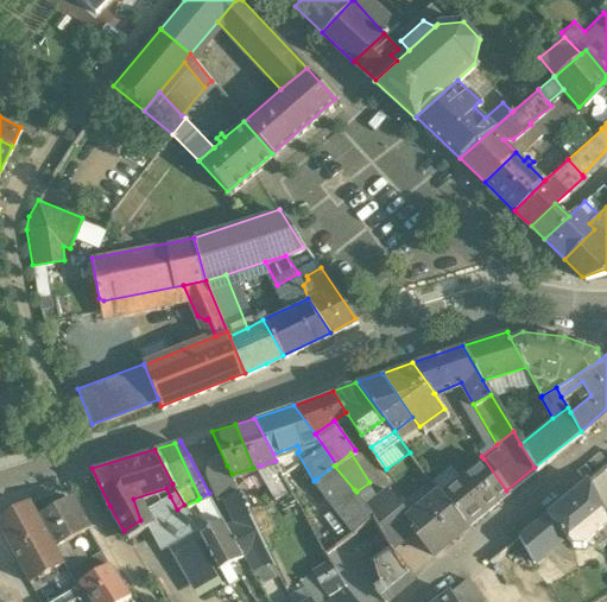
[(506,490),(484,458),(467,470),(492,504),(506,490)]
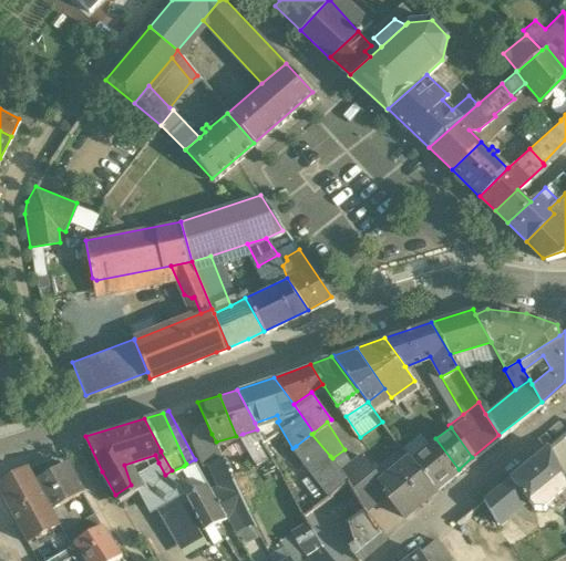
[(565,428),(546,445),(565,484),(565,428)]
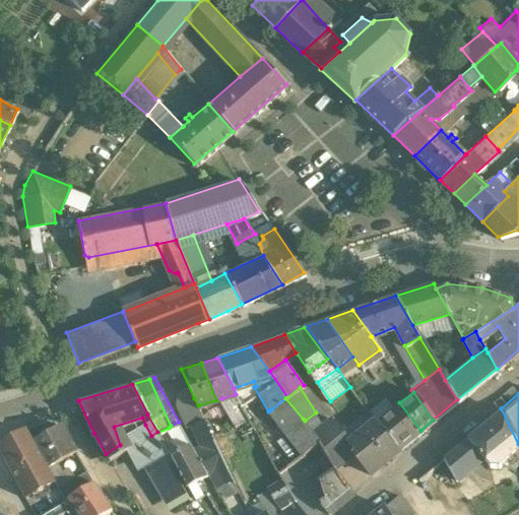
[(236,394),(222,398),(236,423),(247,417),(235,397),(237,396),(236,394)]
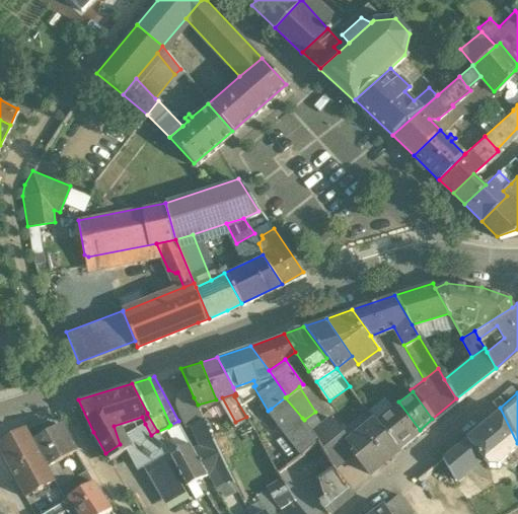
[(203,418),(198,405),(194,397),(186,400),(194,421),(194,422),(203,418)]
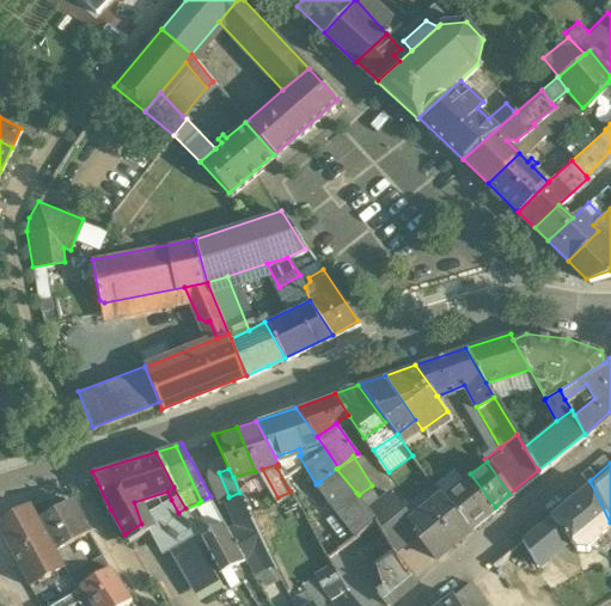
[(356,493),(336,469),(319,482),(356,531),(374,518),(368,508),(359,495),(356,493)]
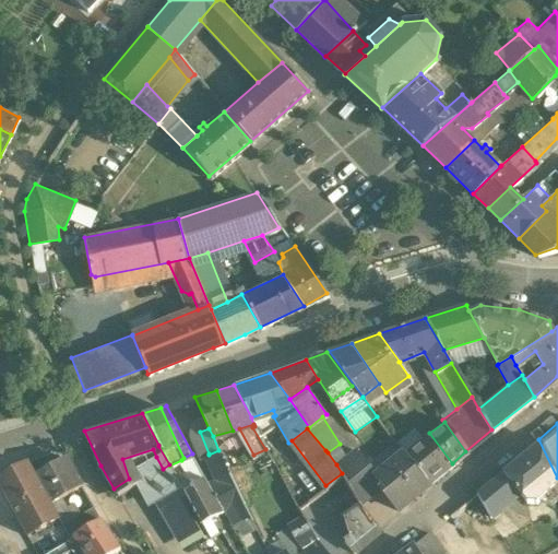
[(203,456),(209,454),(200,432),(189,436),(198,458),(203,456)]
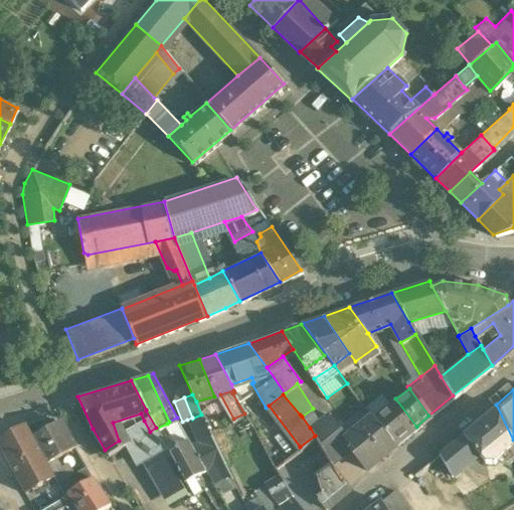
[(395,398),(371,414),(391,439),(391,440),(395,444),(416,427),(395,398)]
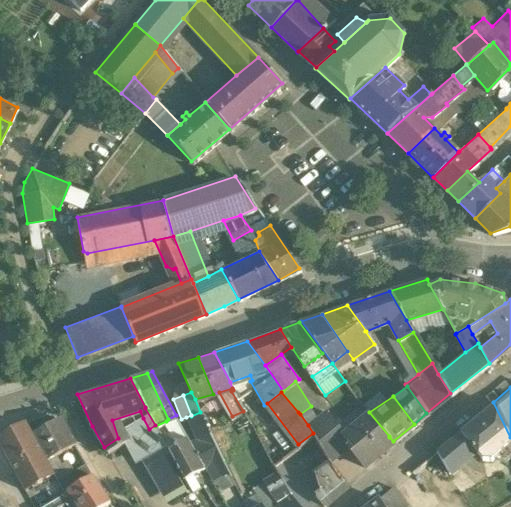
[(510,437),(493,402),(459,431),(477,452),(481,457),(490,458),(510,438),(510,437)]
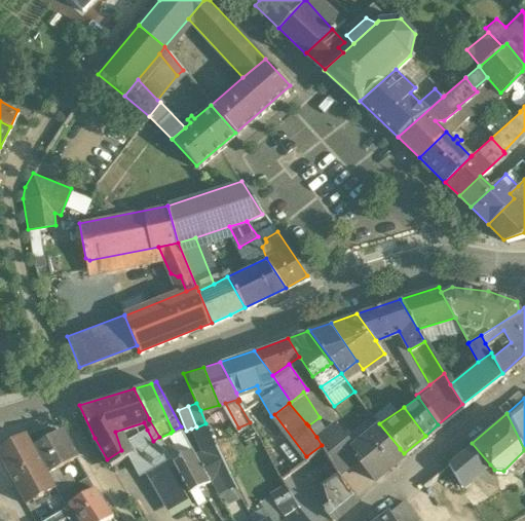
[(336,421),(316,437),(322,445),(324,447),(337,470),(358,451),(352,445),(354,444),(336,421)]
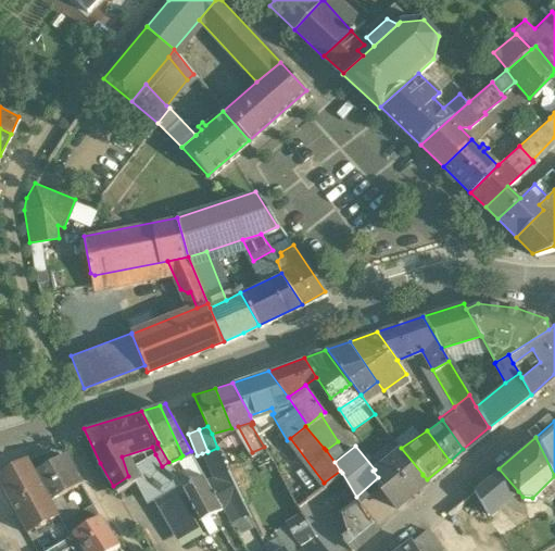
[(225,465),(217,448),(207,452),(207,451),(202,453),(211,475),(205,477),(206,480),(227,470),(225,465)]
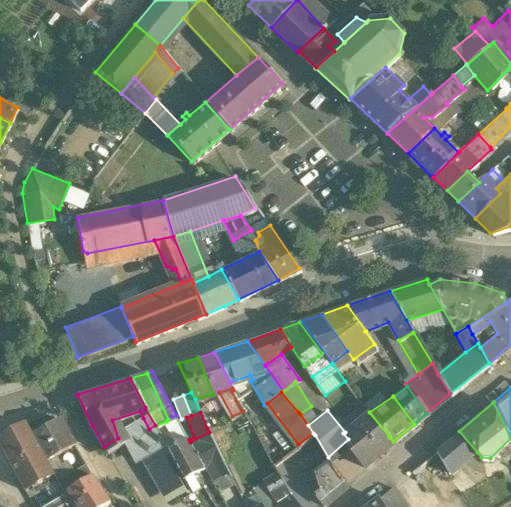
[(389,436),(369,412),(345,432),(343,433),(348,439),(355,447),(352,450),(364,465),(393,441),(389,437),(389,436)]
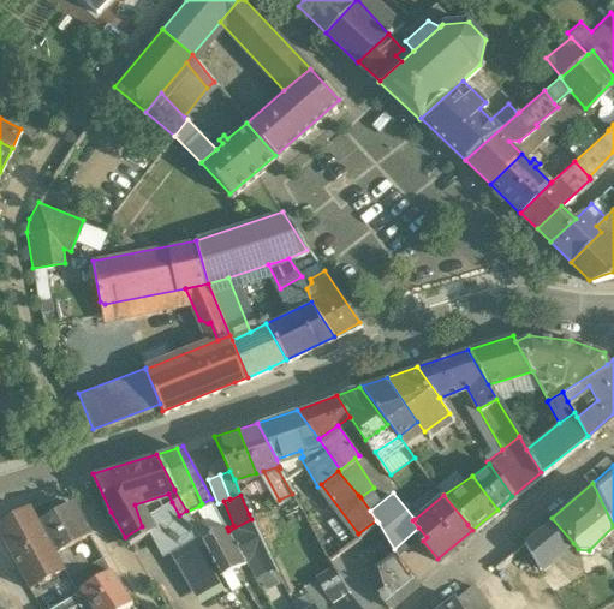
[(70,500),(36,521),(40,529),(53,553),(66,544),(88,531),(70,500)]
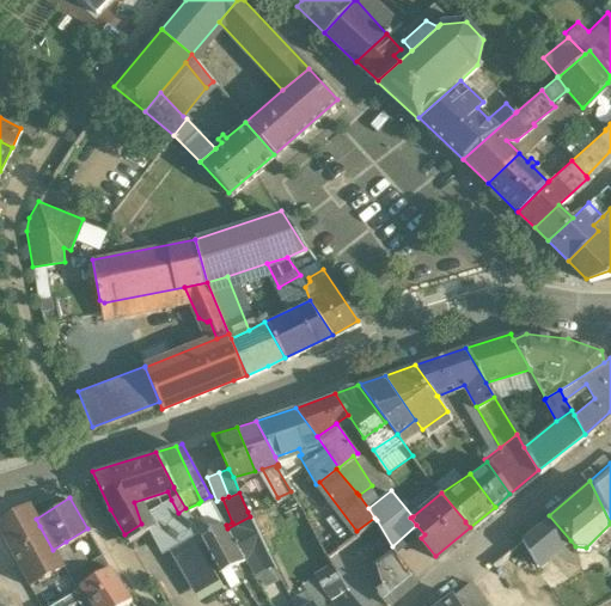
[(166,550),(199,532),(185,509),(185,508),(178,513),(171,500),(142,514),(166,550)]
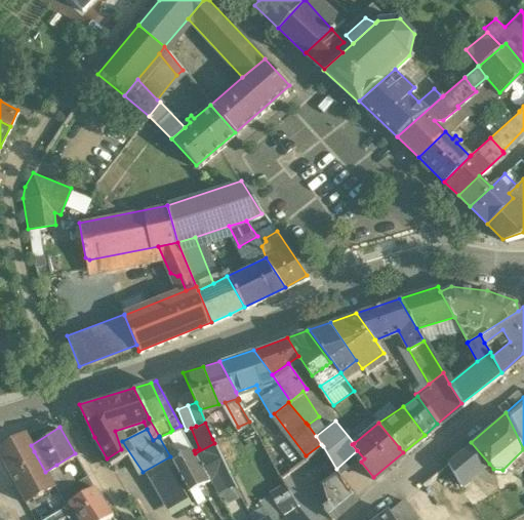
[(0,458),(4,468),(34,451),(31,445),(25,433),(0,446),(0,458)]
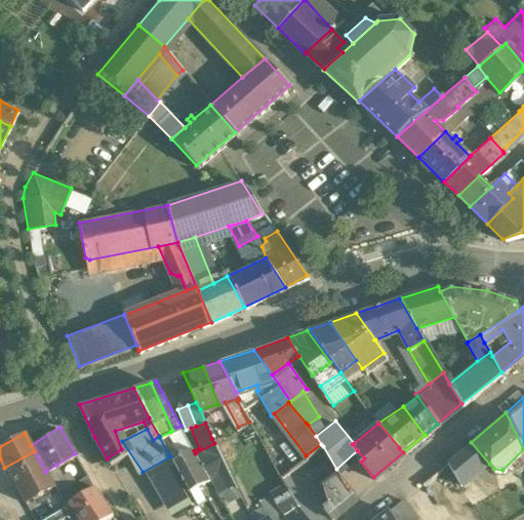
[(274,435),(262,444),(274,466),(279,476),(292,467),(274,435)]
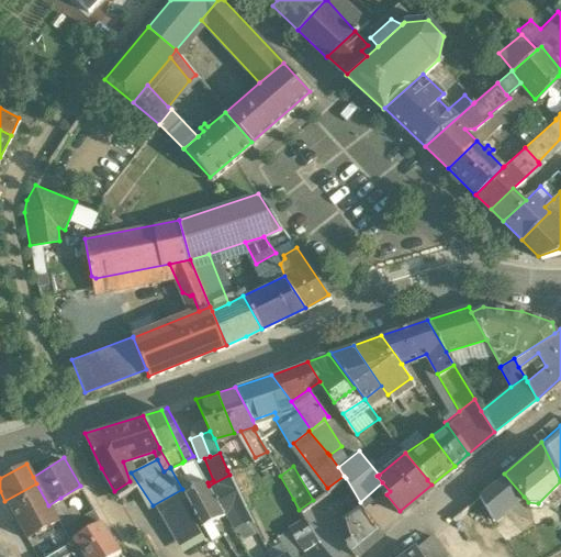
[(235,472),(229,475),(238,492),(253,486),(244,468),(235,472)]
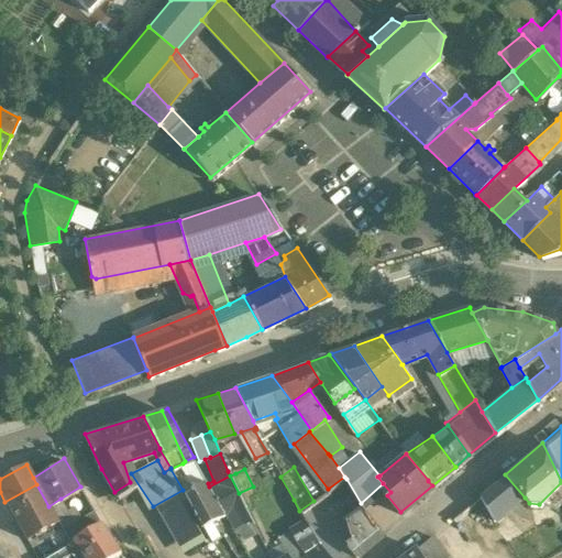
[(525,498),(505,474),(478,496),(495,522),(525,498)]
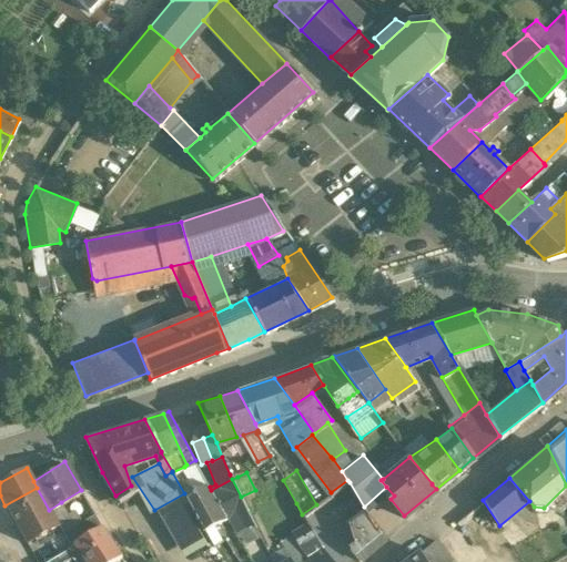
[(241,497),(232,479),(211,490),(225,517),(232,514),(239,528),(251,521),(241,497)]
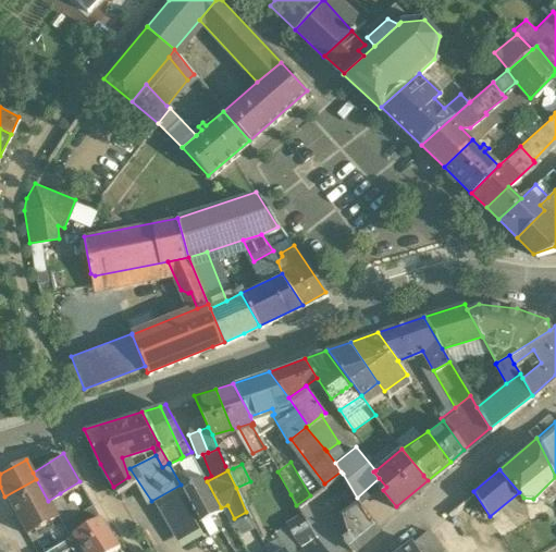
[(207,481),(206,478),(202,474),(181,486),(200,519),(221,507),(207,481)]
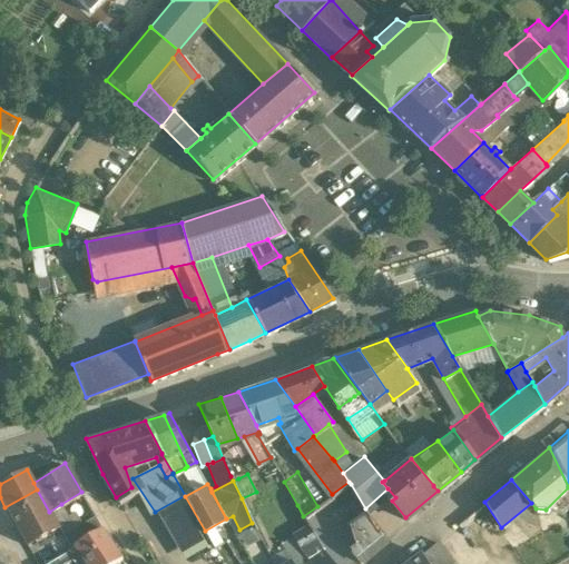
[(37,490),(5,507),(25,542),(56,524),(49,512),(37,490)]
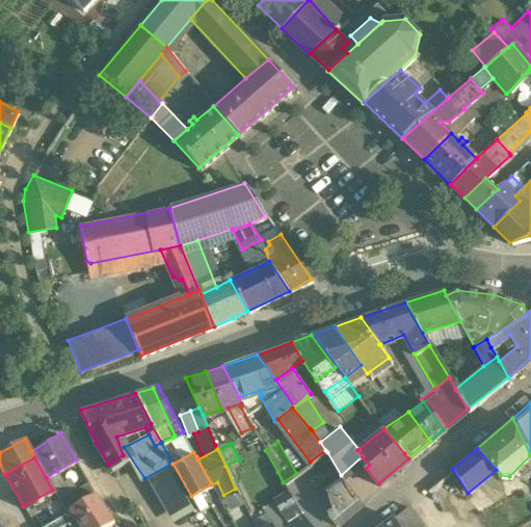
[(195,503),(191,496),(173,464),(173,463),(144,478),(171,519),(195,503)]
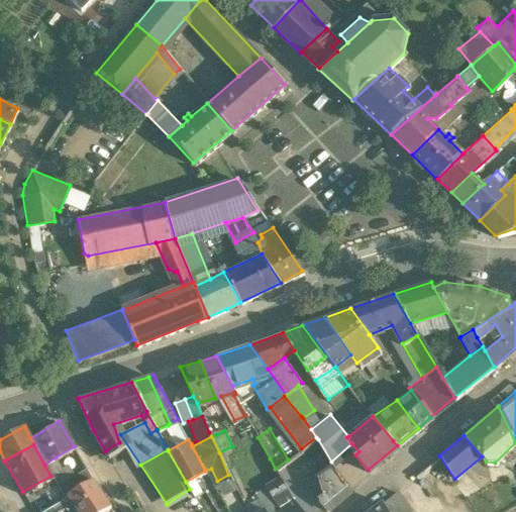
[(56,457),(44,465),(57,486),(68,479),(75,475),(68,463),(62,467),(56,457)]
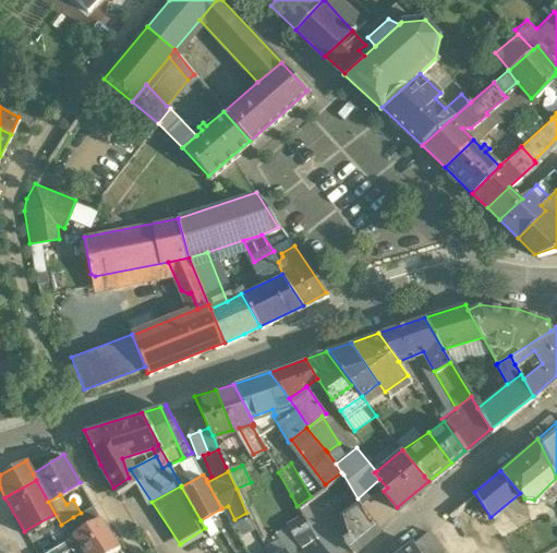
[(360,502),(342,514),(349,533),(343,538),(348,544),(353,550),(378,529),(370,518),(360,502)]
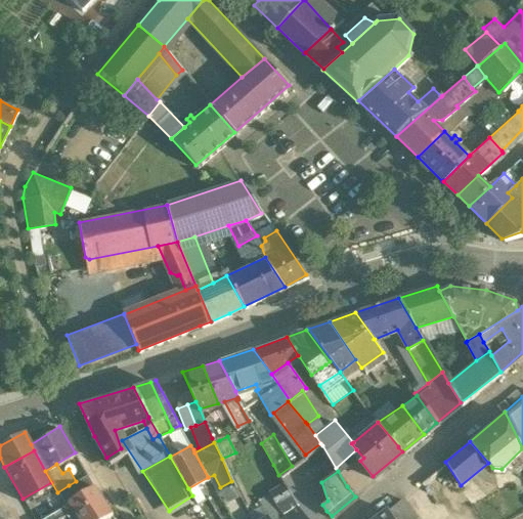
[(76,481),(69,485),(75,496),(92,485),(87,474),(76,481)]
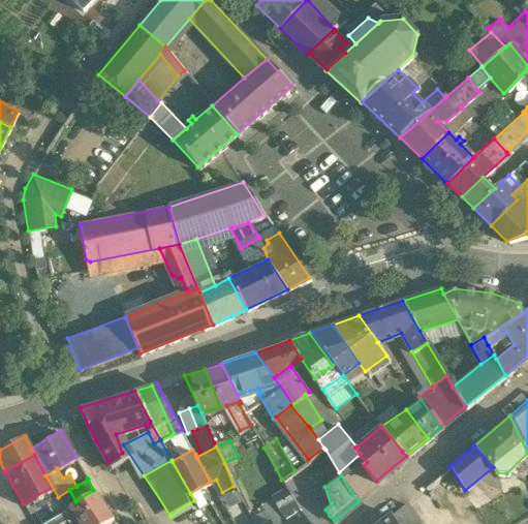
[(286,489),(271,497),(278,509),(293,499),(286,489)]
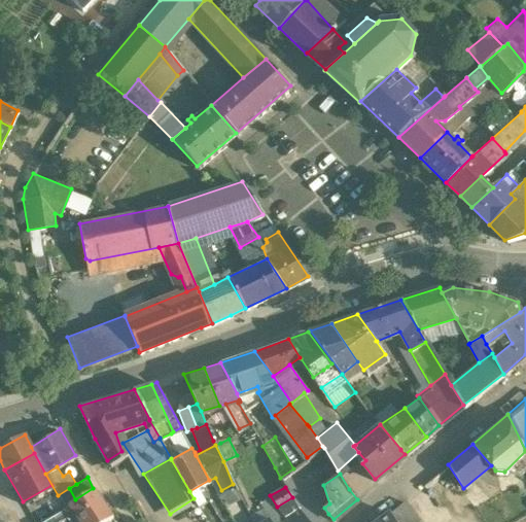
[(69,488),(58,495),(64,507),(65,506),(75,499),(69,488)]
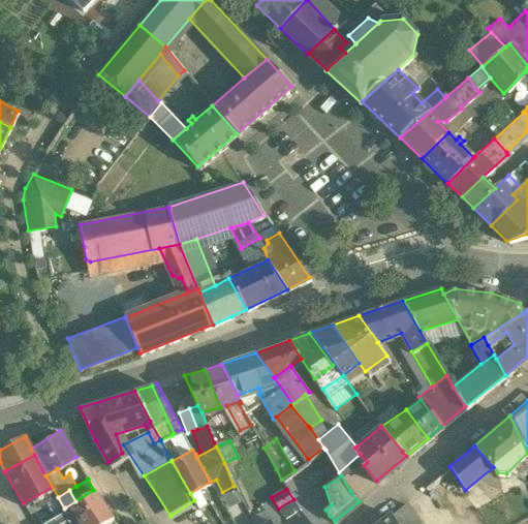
[(113,518),(93,490),(75,501),(65,507),(66,511),(64,512),(67,517),(73,512),(81,523),(102,523),(109,520),(113,518)]
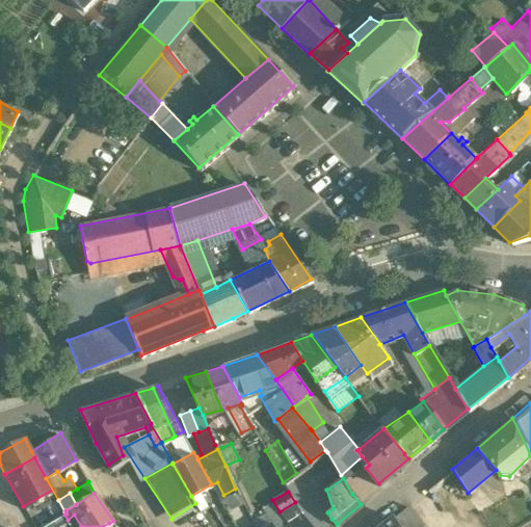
[(423,526),(408,504),(393,517),(398,526),(423,526)]
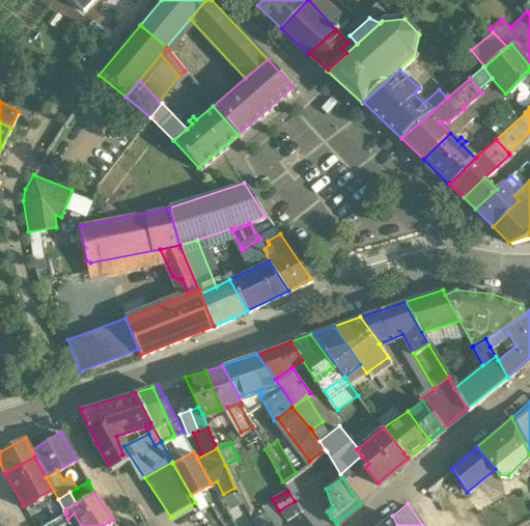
[(311,525),(300,510),(300,509),(285,520),(289,525),(311,525)]
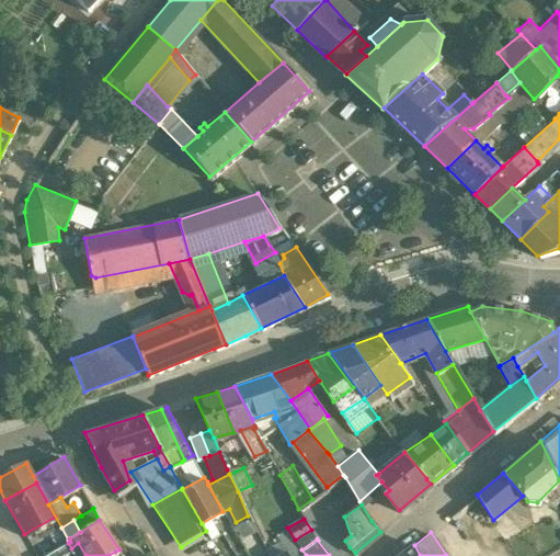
[(420,555),(414,545),(400,555),(420,555)]
